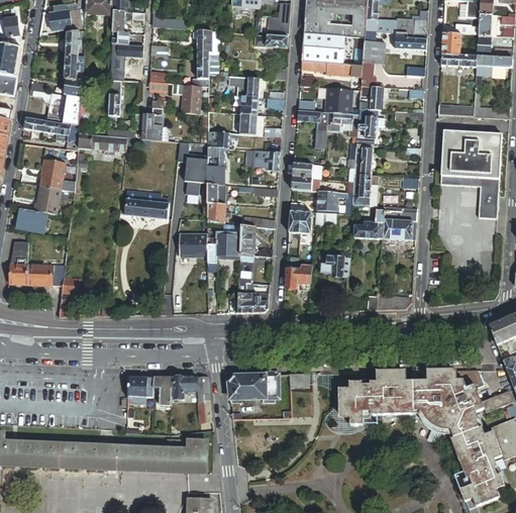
[(84,12),(85,0),(77,0),(76,7),(65,9),(63,3),(53,5),(53,11),(48,11),(49,21),(52,29),(71,26),(72,29),(84,27),(84,12)]
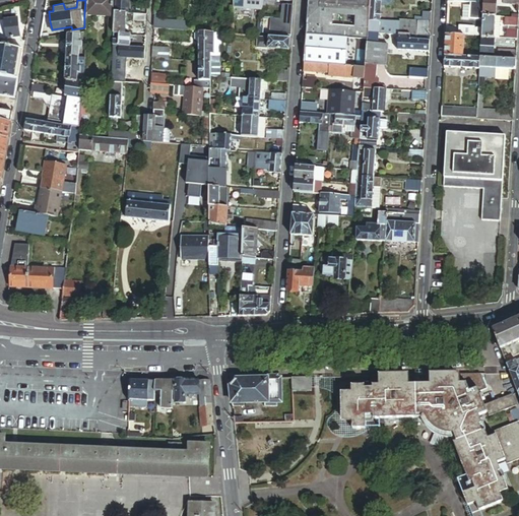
[(85,0),(84,12),(110,14),(111,0),(85,0)]
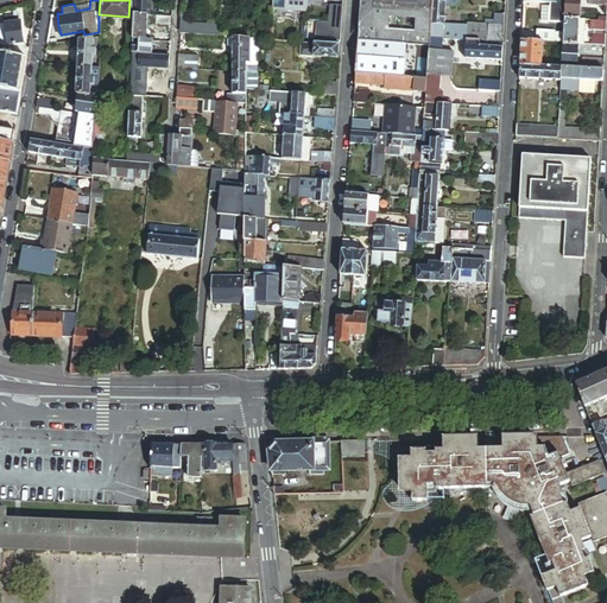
[(134,0),(133,11),(147,12),(150,12),(150,0),(134,0)]
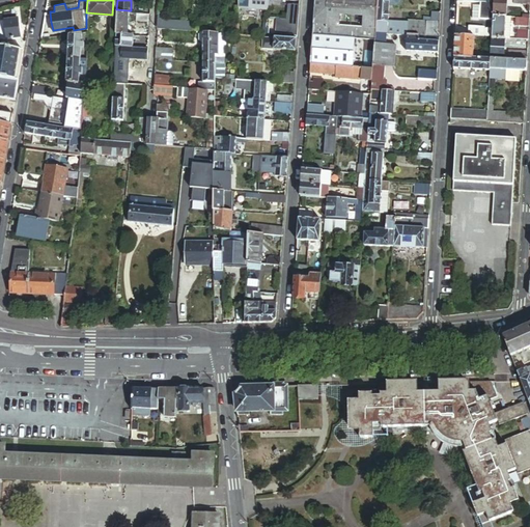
[(313,0),(312,33),(373,36),(373,30),(374,0),(313,0)]
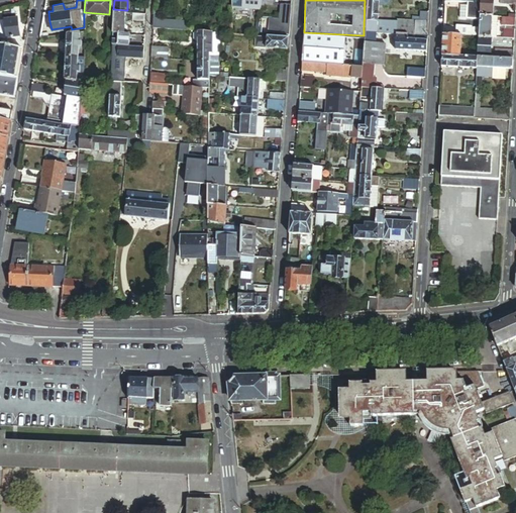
[(365,0),(364,29),(376,29),(385,30),(385,25),(376,24),(377,0),(365,0)]
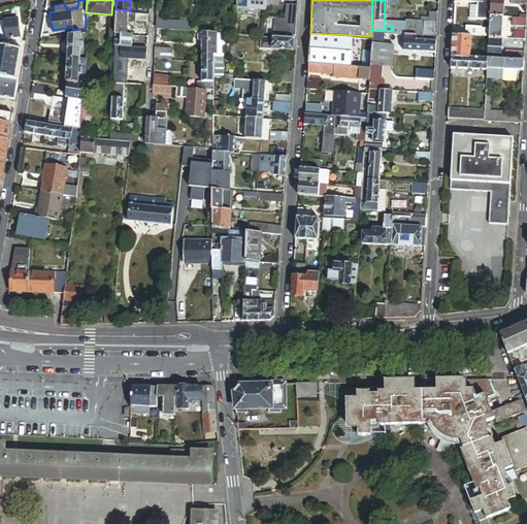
[(490,13),(490,0),(478,0),(476,4),(476,17),(489,18),(490,13)]
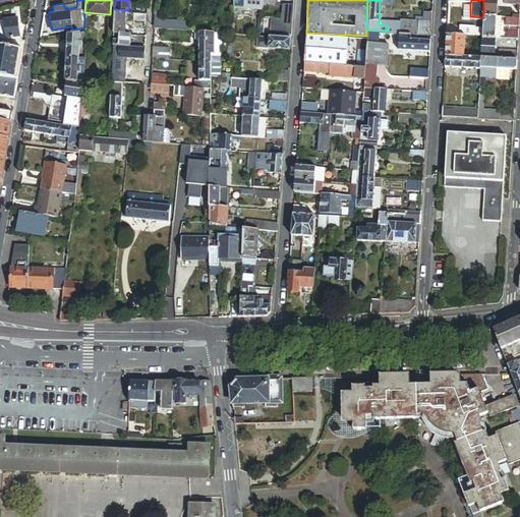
[(483,0),(483,13),(496,14),(496,0),(483,0)]
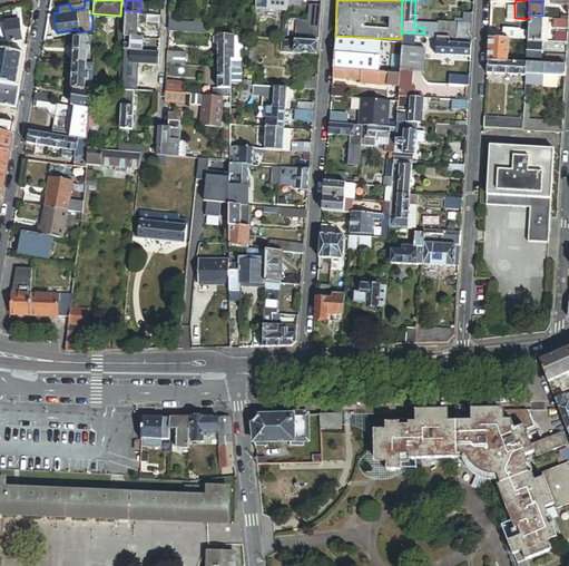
[(303,28),(303,35),(317,36),(321,2),(313,2),(310,1),(308,17),(307,26),(305,26),(305,28),(303,28)]
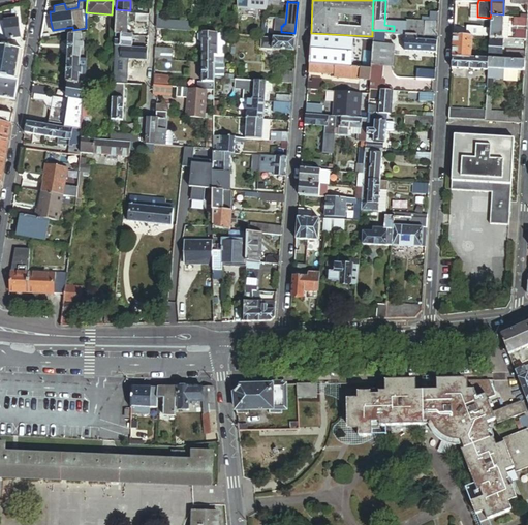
[(14,9),(2,11),(3,18),(5,37),(20,35),(17,16),(16,16),(14,9)]
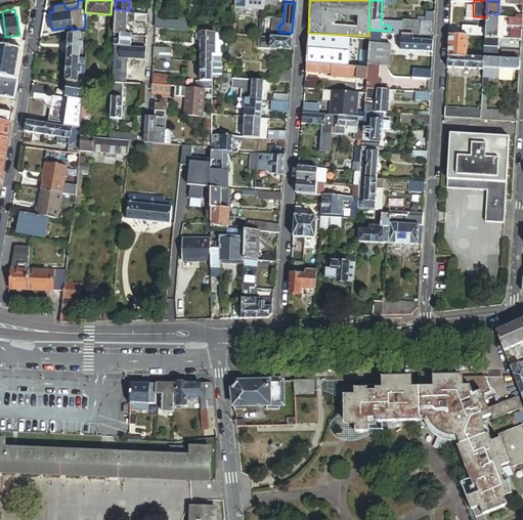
[(127,10),(115,9),(113,32),(125,33),(127,10)]
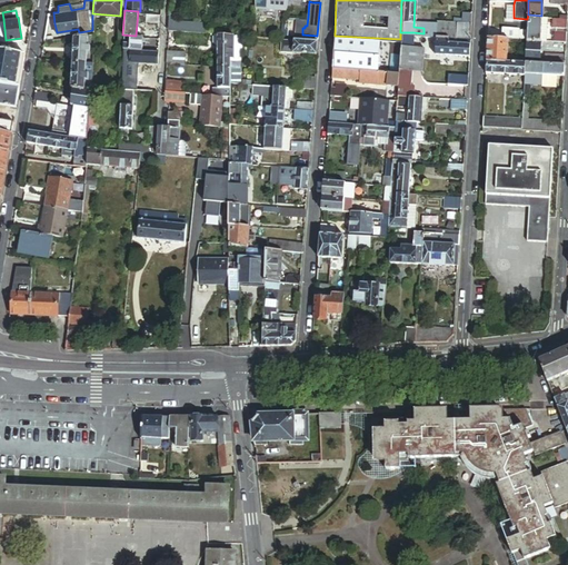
[(157,21),(158,12),(143,11),(143,21),(157,21)]
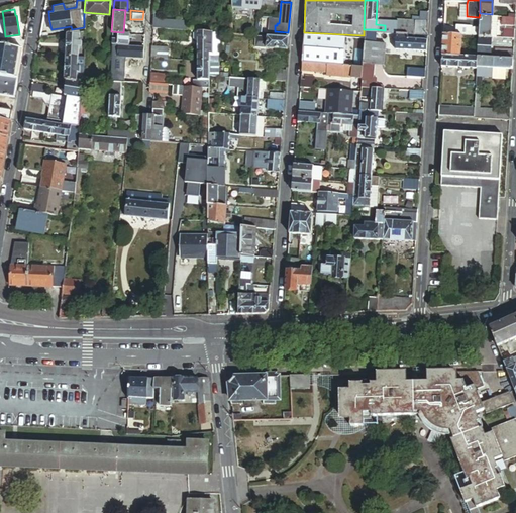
[(151,25),(184,27),(185,18),(158,17),(152,12),(151,25)]
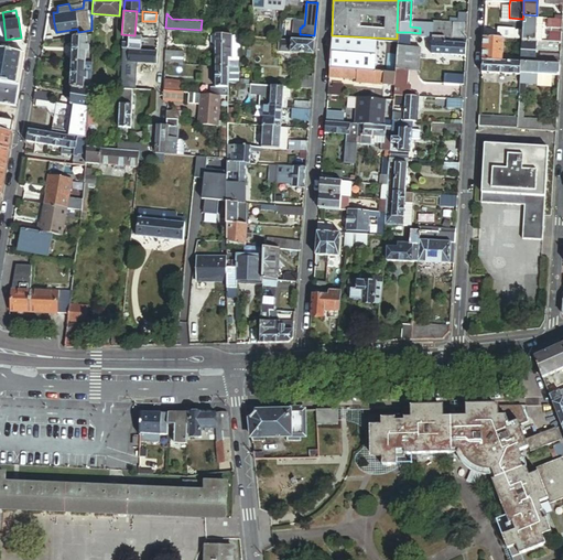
[(537,15),(523,14),(522,19),(522,29),(521,36),(534,38),(540,38),(542,15),(537,15)]
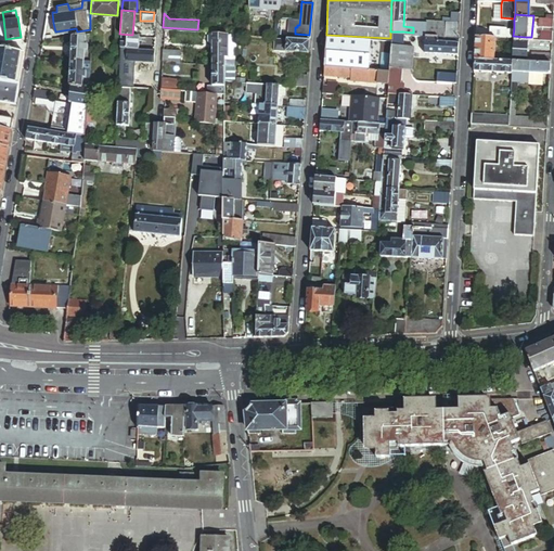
[(552,25),(553,16),(544,16),(537,15),(537,24),(552,25)]
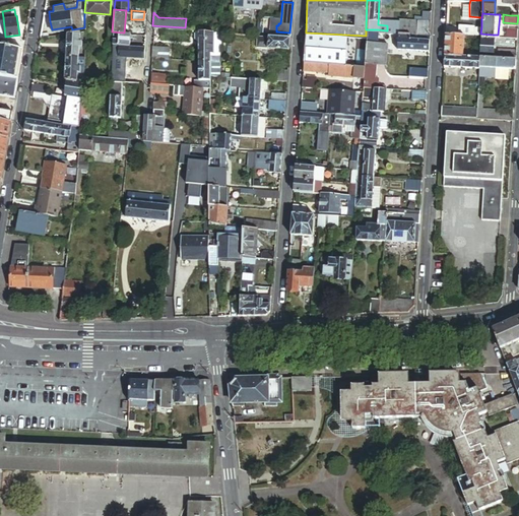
[(398,31),(414,33),(415,18),(397,17),(397,26),(397,30),(398,31)]
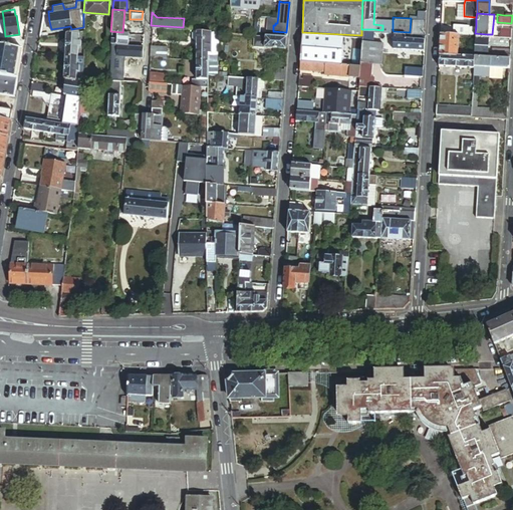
[(453,23),(452,32),(463,33),(467,33),(468,24),(453,23)]
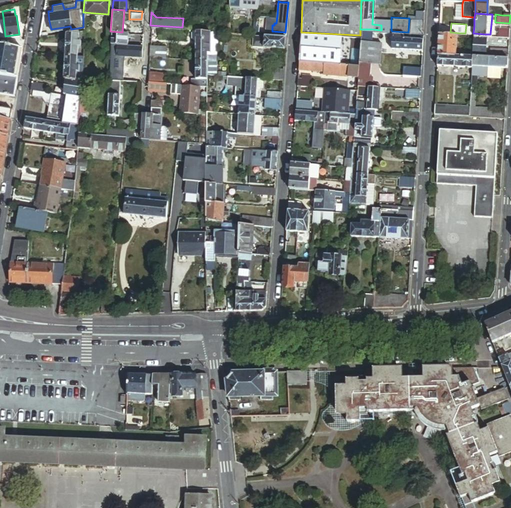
[(508,36),(509,27),(497,26),(496,30),(498,30),(498,33),(495,33),(495,35),(508,36)]
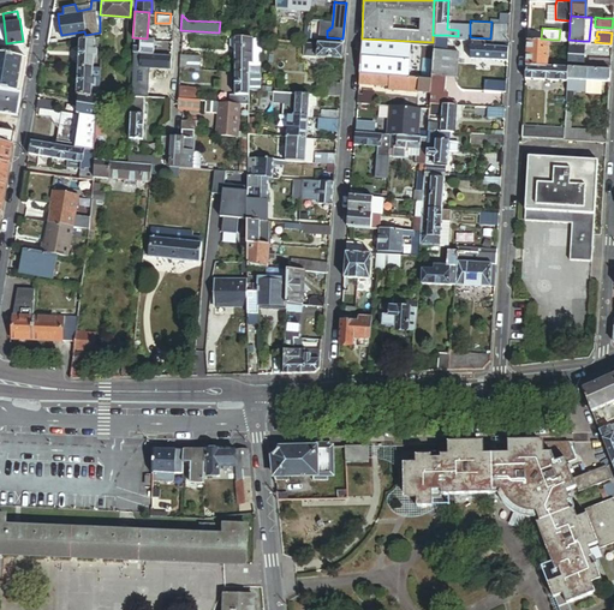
[(93,42),(100,41),(100,33),(85,35),(78,35),(78,65),(93,66),(93,55),(96,55),(96,48),(93,48),(93,42)]
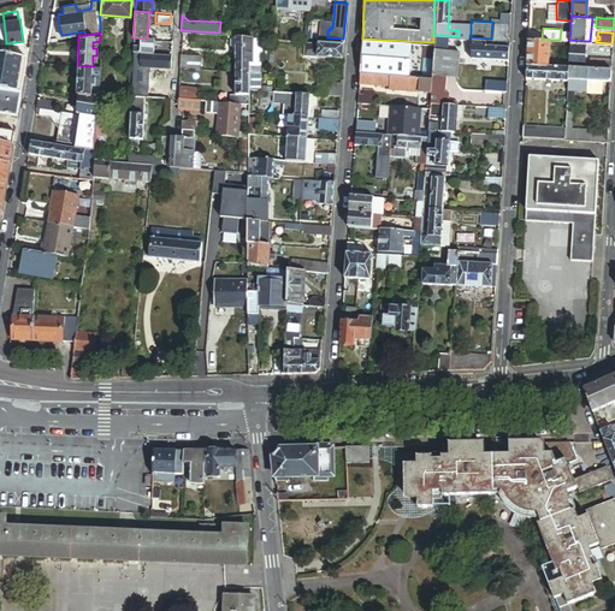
[(260,70),(261,35),(235,34),(235,69),(248,70),(260,70)]
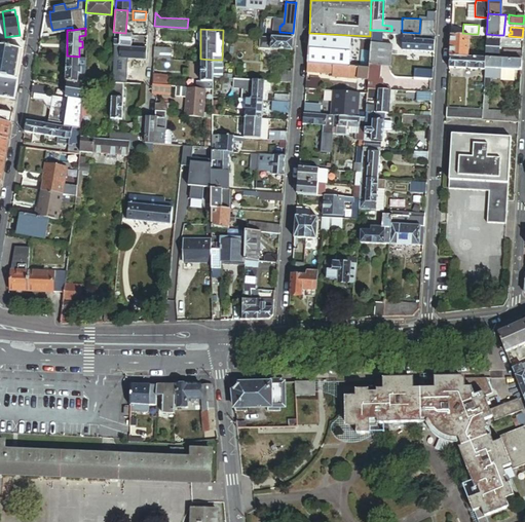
[(382,30),(370,30),(370,36),(369,41),(381,42),(382,30)]
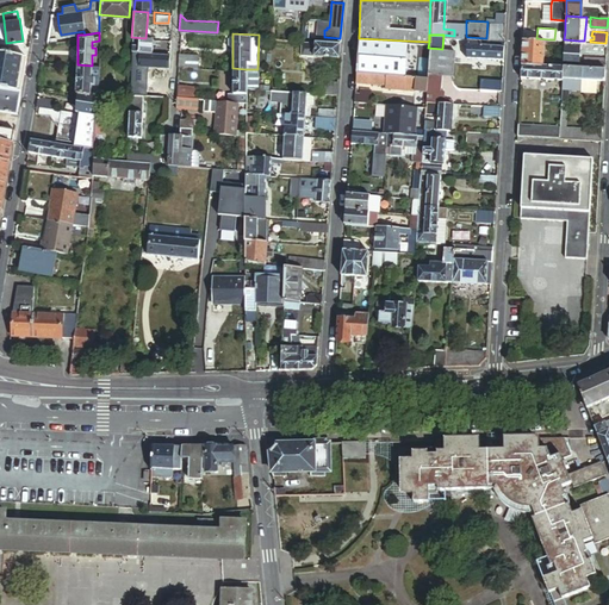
[(145,38),(131,37),(131,50),(150,51),(151,38),(145,38)]
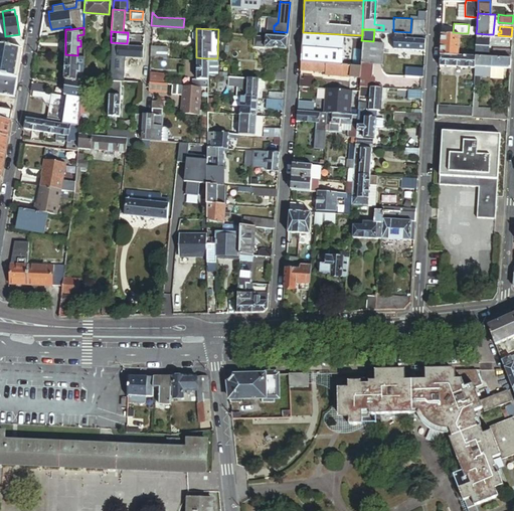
[(424,48),(425,33),(410,32),(394,31),(394,46),(424,48)]
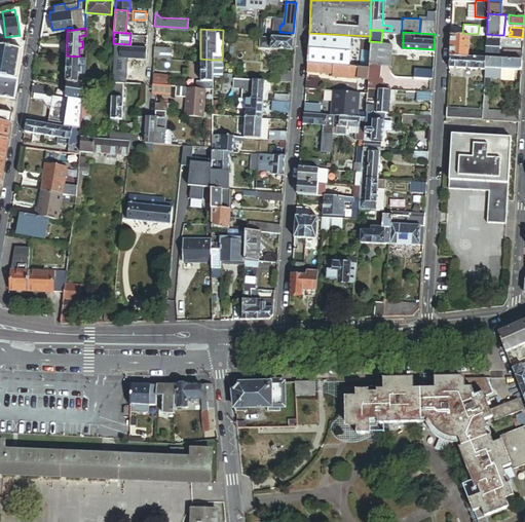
[(485,56),(486,49),(469,48),(470,36),(474,37),(474,34),(462,33),(450,32),(449,53),(485,56)]
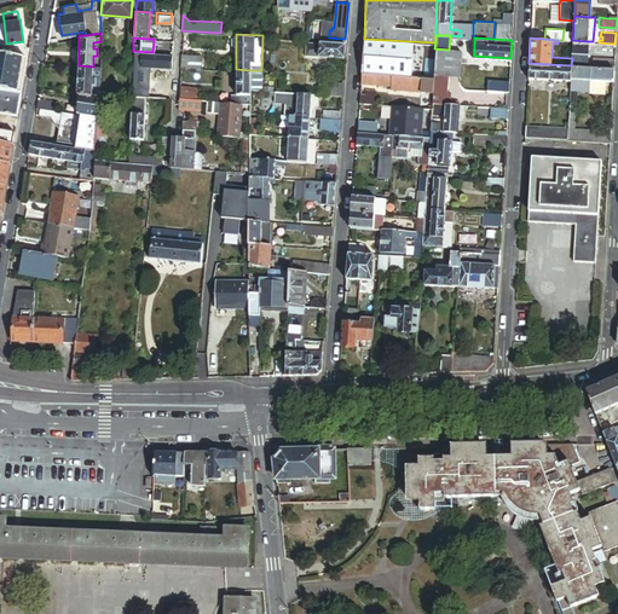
[(344,56),(345,41),(306,39),(305,52),(318,53),(318,54),(344,56)]
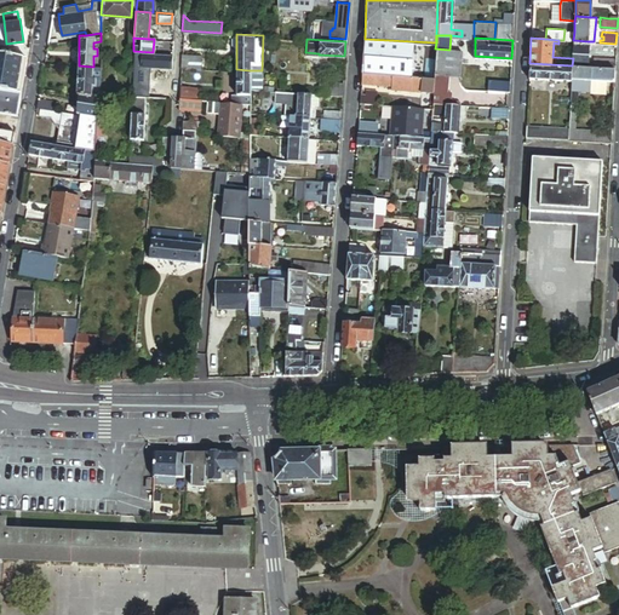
[(436,42),(365,39),(362,72),(434,75),(434,73),(435,49),(436,42)]
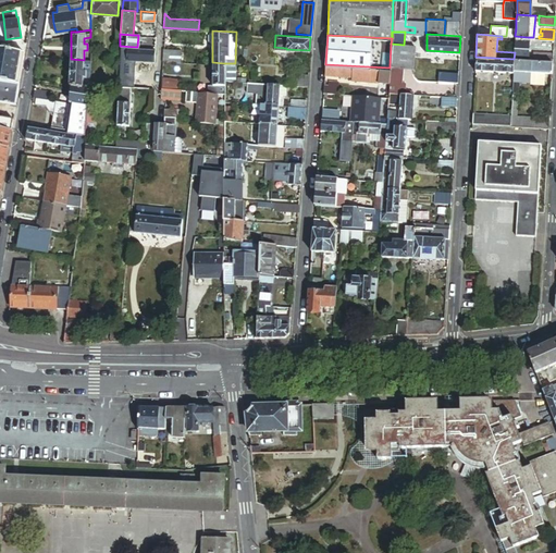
[(528,37),(515,36),(515,52),(514,59),(527,60),(528,37)]
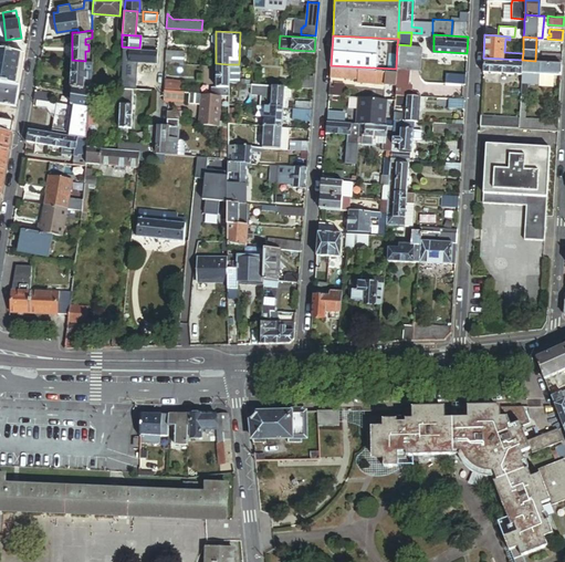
[(410,45),(397,44),(396,66),(409,68),(420,68),(421,45),(410,45)]
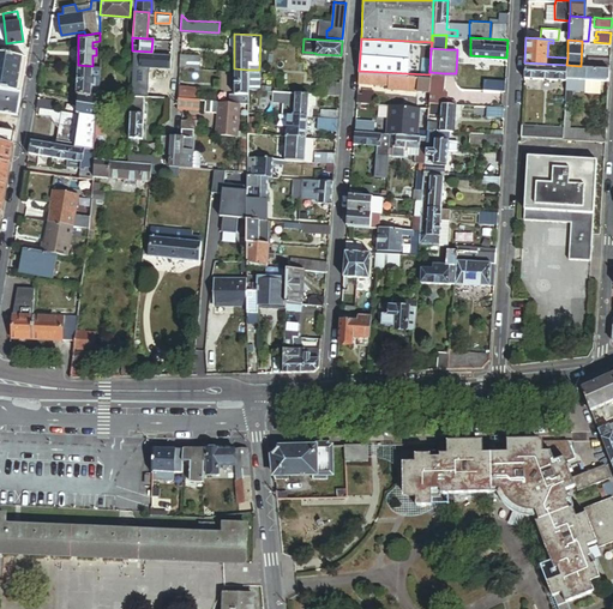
[(0,86),(19,90),(25,54),(0,49),(0,86)]
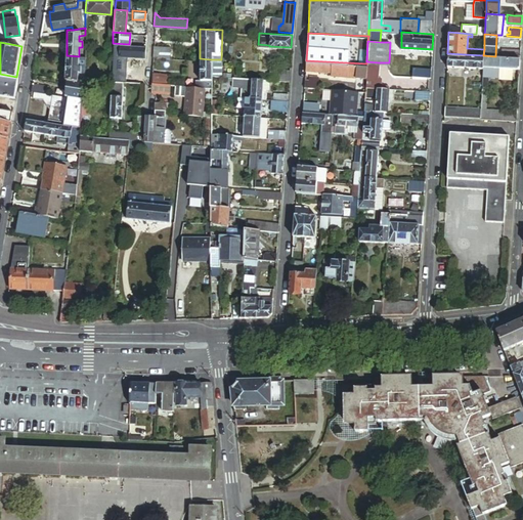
[(129,44),(113,43),(112,54),(129,55),(134,56),(144,56),(145,45),(129,44)]
